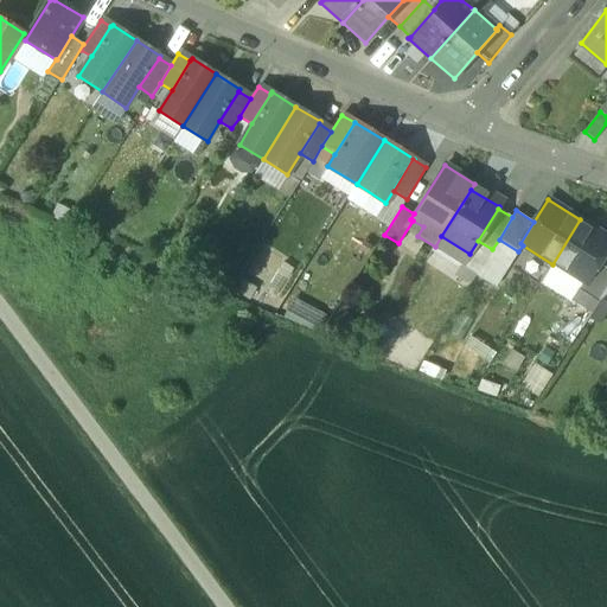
[(606,236),(580,219),(553,264),(582,282),(585,285),(598,262),(606,248),(606,236)]
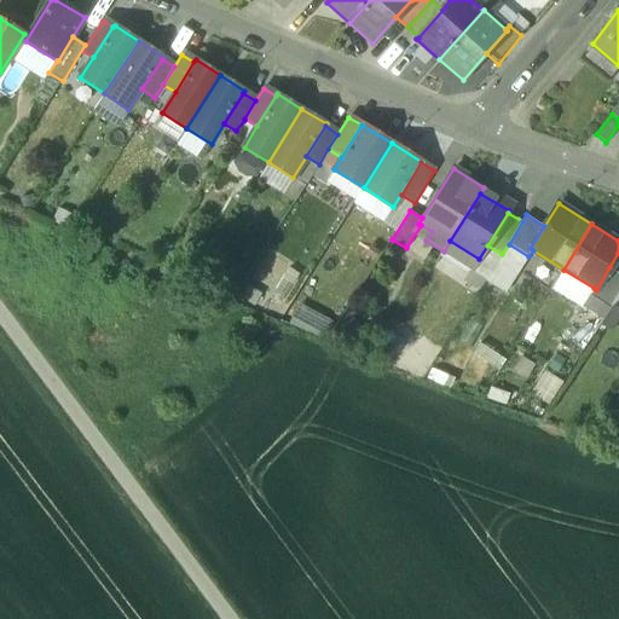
[(618,293),(618,273),(609,267),(596,290),(594,288),(589,295),(609,308),(618,293)]
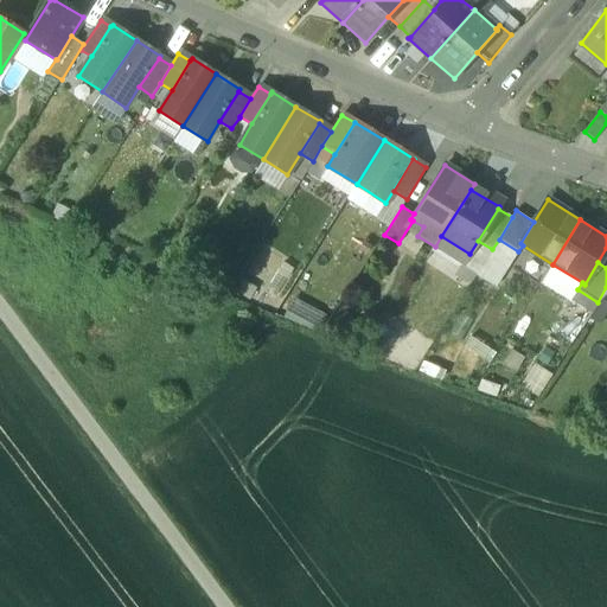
[(582,282),(553,264),(542,280),(572,299),(577,289),(582,282)]
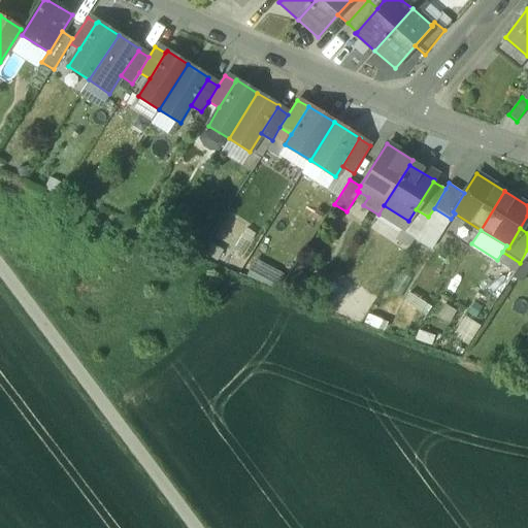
[(520,263),(502,252),(498,259),(516,270),(520,263)]
